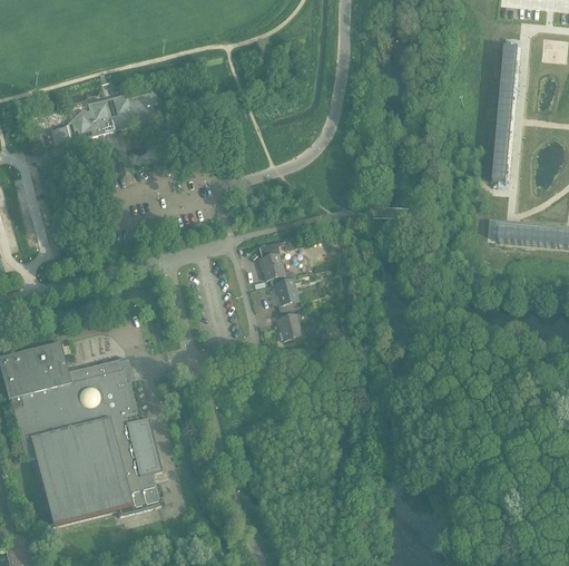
[(503,47),(491,181),(506,182),(511,116),(518,48),(503,47)]
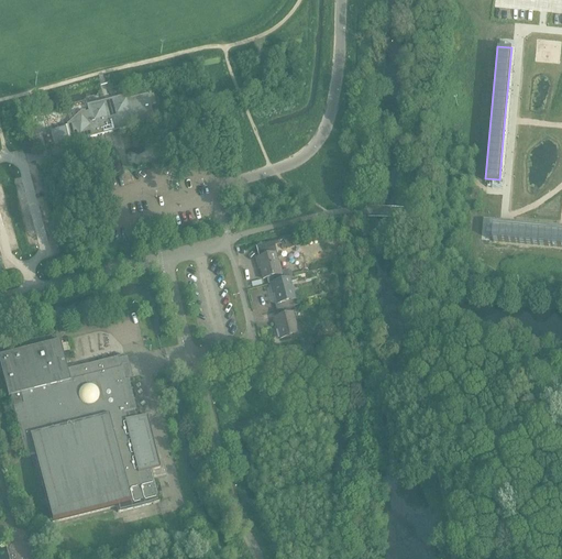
[(88,108),(83,109),(80,109),(66,122),(70,139),(153,117),(146,90),(128,96),(127,92),(109,97),(110,100),(105,101),(103,98),(87,102),(88,106),(88,108)]
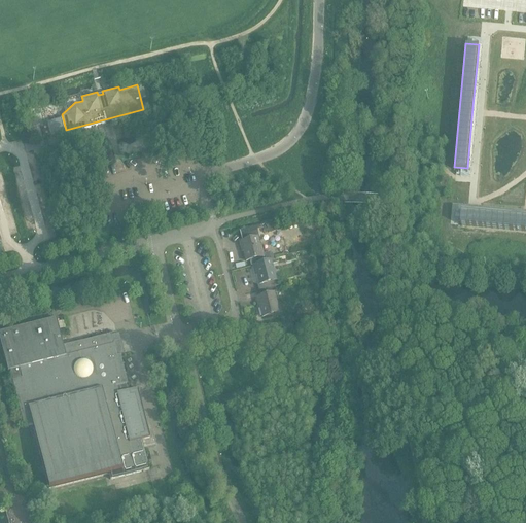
[(143,110),(131,113),(133,120),(145,117),(143,110)]
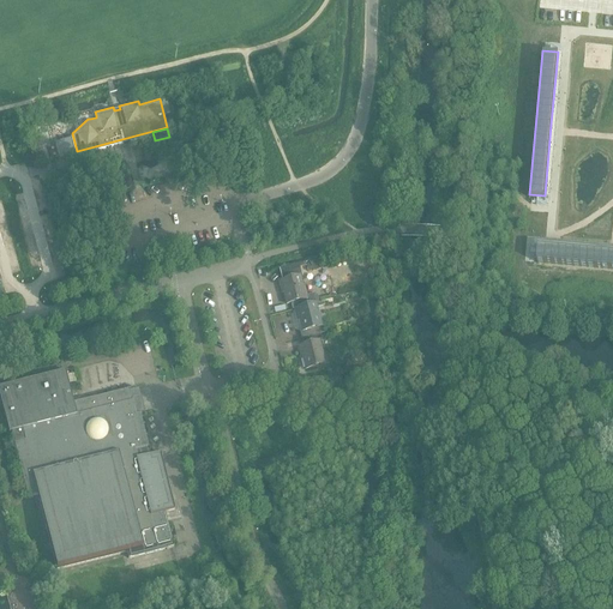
[(612,249),(538,243),(536,259),(612,265),(612,249)]
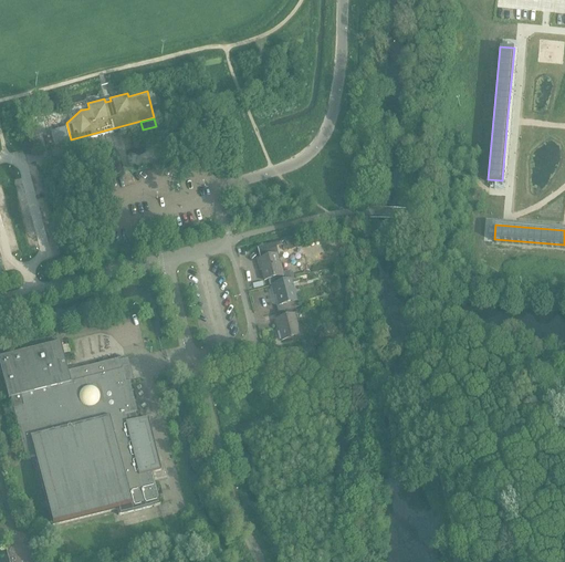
[(271,241),(258,245),(260,252),(273,249),(271,241)]
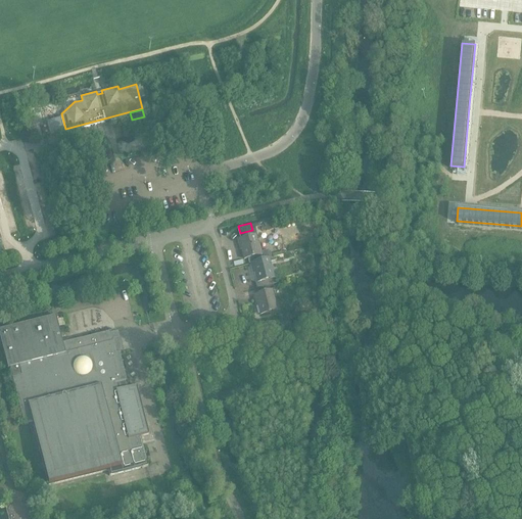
[(254,232),(236,237),(237,237),(238,237),(243,255),(248,254),(250,261),(251,261),(268,255),(271,255),(269,248),(261,250),(258,250),(254,232)]
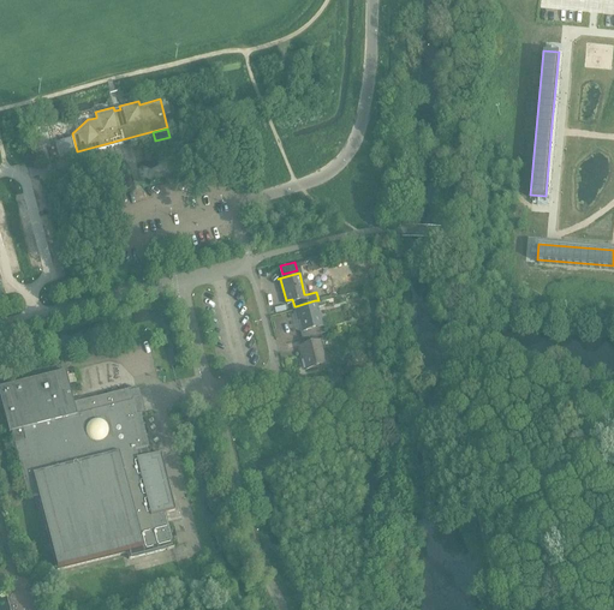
[(302,327),(299,328),(300,334),(320,329),(319,323),(322,322),(320,322),(315,300),(296,306),(302,327)]
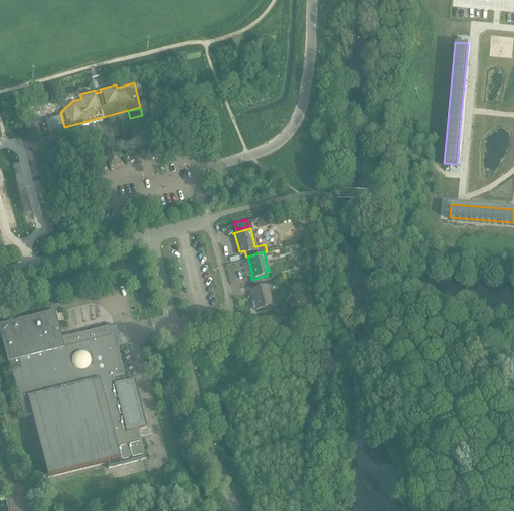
[(268,276),(251,280),(253,287),(248,288),(249,288),(250,288),(255,306),(273,302),(273,301),(271,301),(267,284),(270,283),(268,276)]
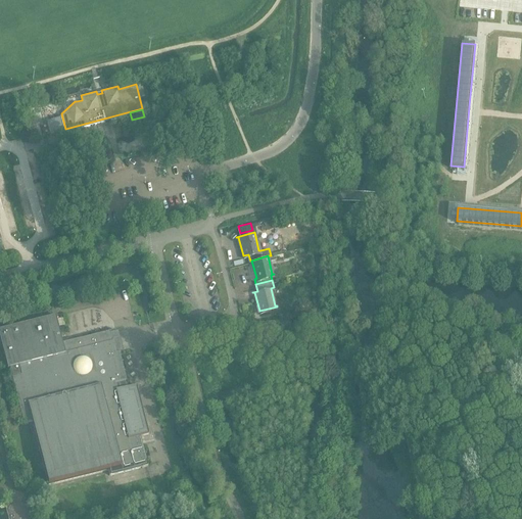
[(115,338),(113,330),(115,329),(114,327),(61,340),(54,313),(0,326),(0,339),(6,365),(8,365),(22,420),(31,418),(47,482),(107,467),(108,472),(122,469),(147,463),(139,433),(147,431),(136,384),(135,383),(128,385),(119,349),(114,350),(111,339),(115,338)]
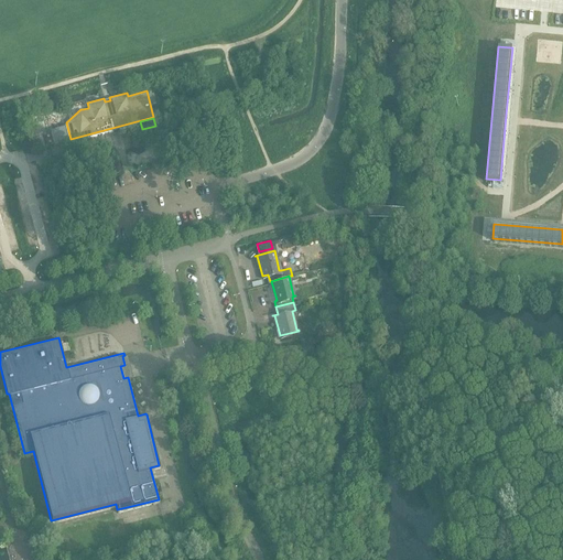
[(127,352),(123,353),(125,355),(122,356),(125,365),(120,366),(123,378),(128,377),(132,376),(127,352)]
